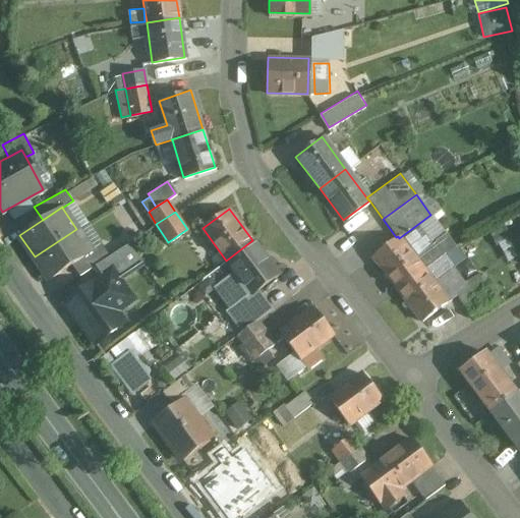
[(76,229),(35,256),(49,278),(71,264),(91,250),(91,249),(76,229)]
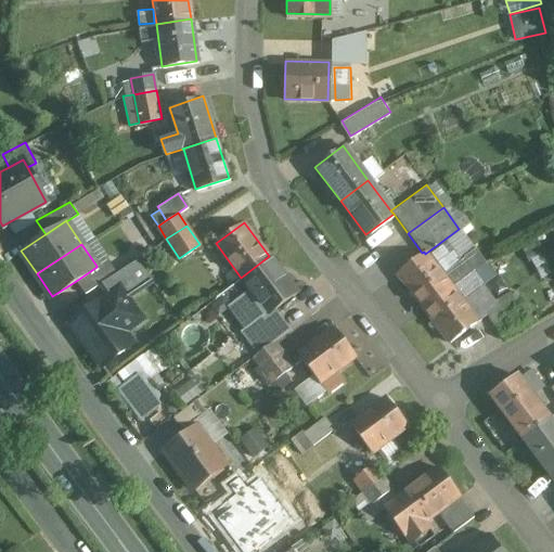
[(482,261),(474,248),(462,257),(463,258),(472,270),(482,261)]
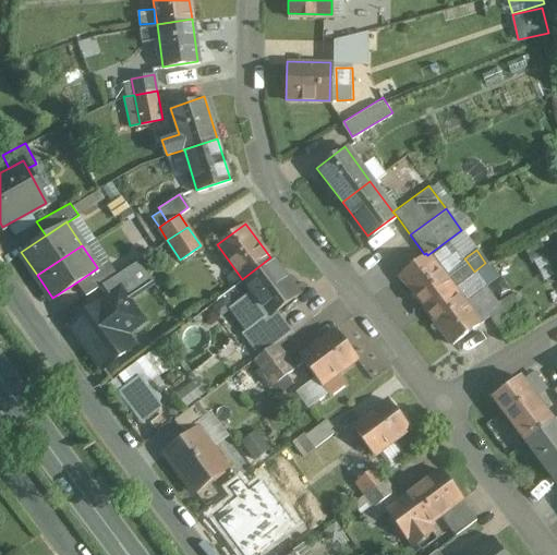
[(424,254),(398,274),(424,309),(474,272),(465,260),(443,276),(427,255),(426,253),(424,254)]
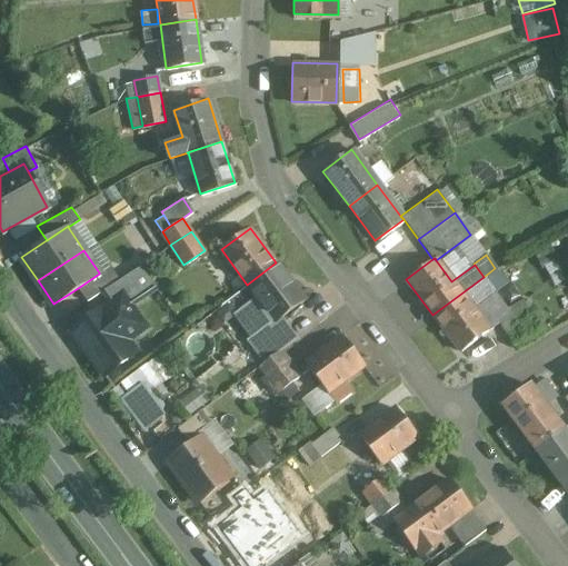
[(276,262),(247,285),(273,320),(302,298),(276,262)]
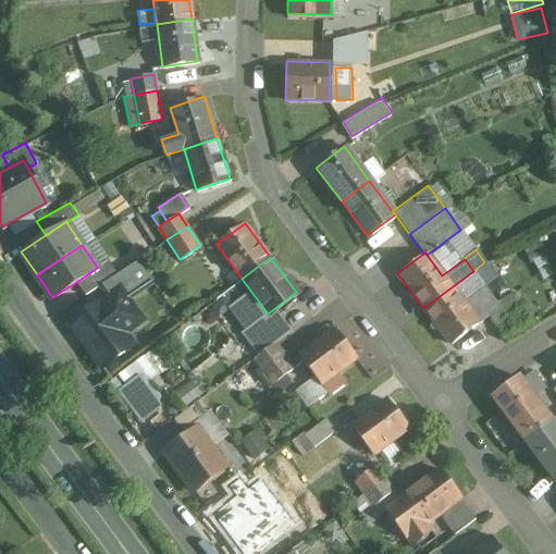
[(108,259),(97,267),(97,268),(76,282),(85,294),(116,272),(108,259)]
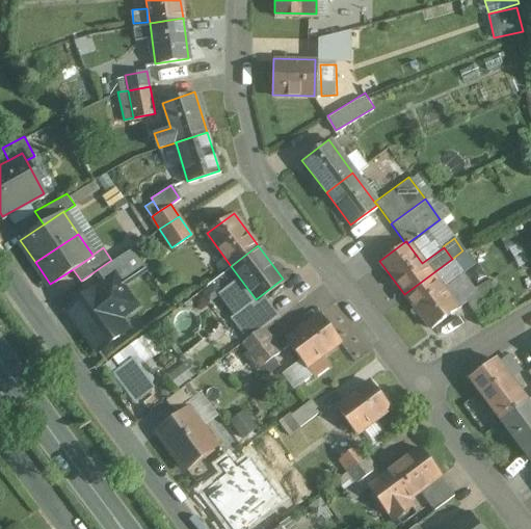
[(452,259),(404,294),(429,328),(457,308),(441,286),(472,263),(462,250),(452,259)]
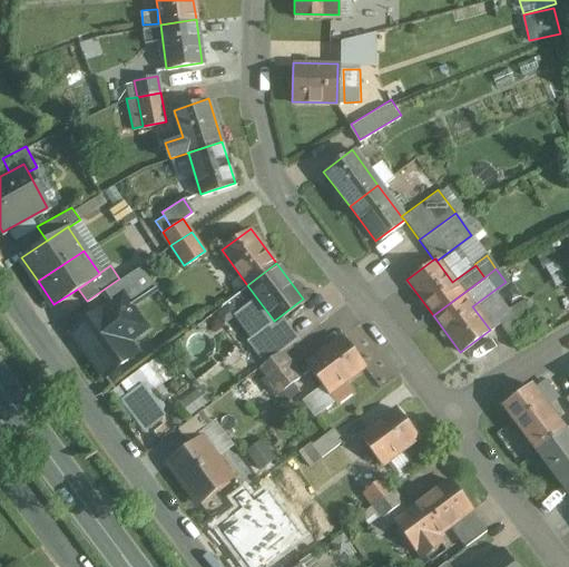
[(223,303),(231,314),(255,299),(247,287),(223,303)]
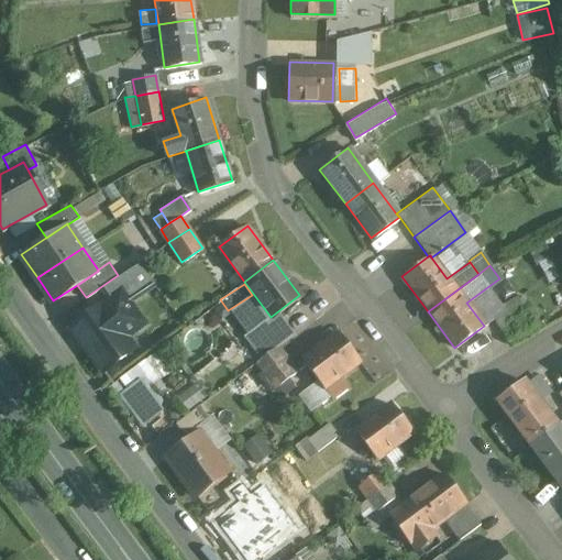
[(121,291),(72,327),(102,371),(125,354),(121,347),(122,339),(144,322),(121,291)]
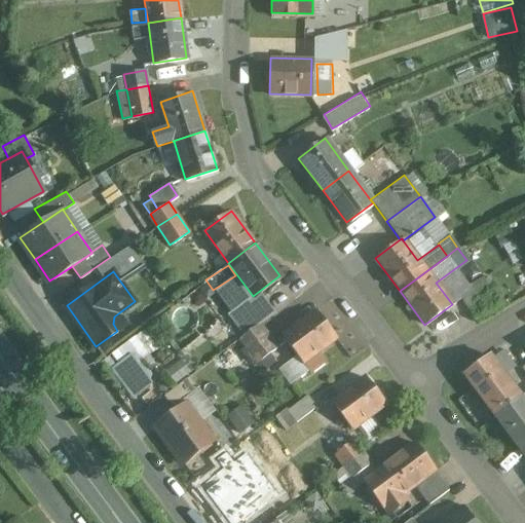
[(497,302),(482,277),(469,286),(472,291),(460,298),(473,318),(497,302)]
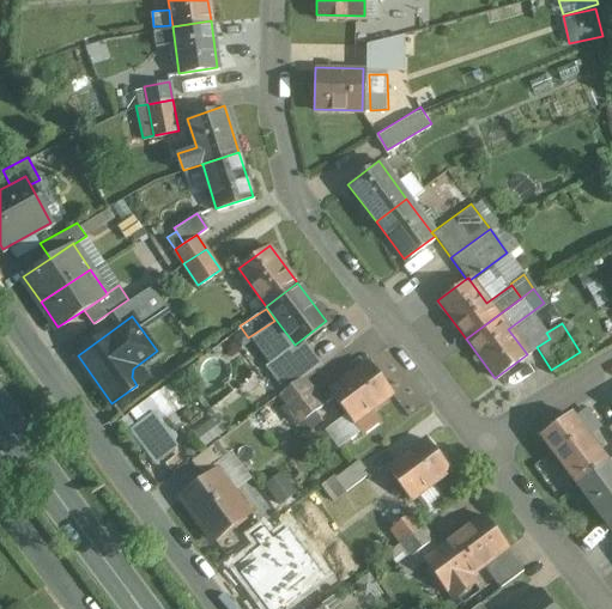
[(260,343),(248,348),(256,367),(268,363),(260,343)]
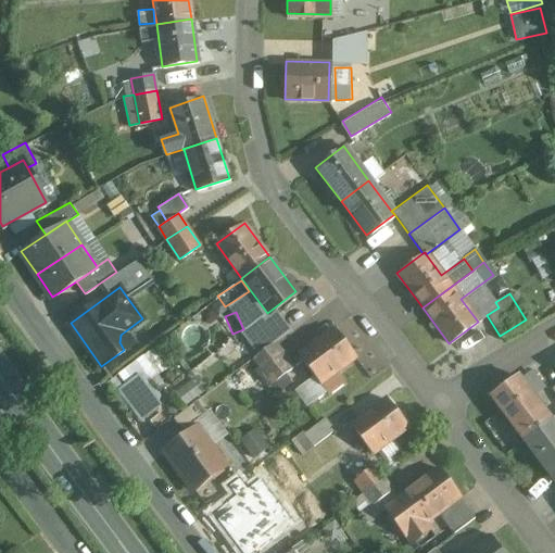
[(263,314),(242,330),(252,342),(273,326),(263,314)]
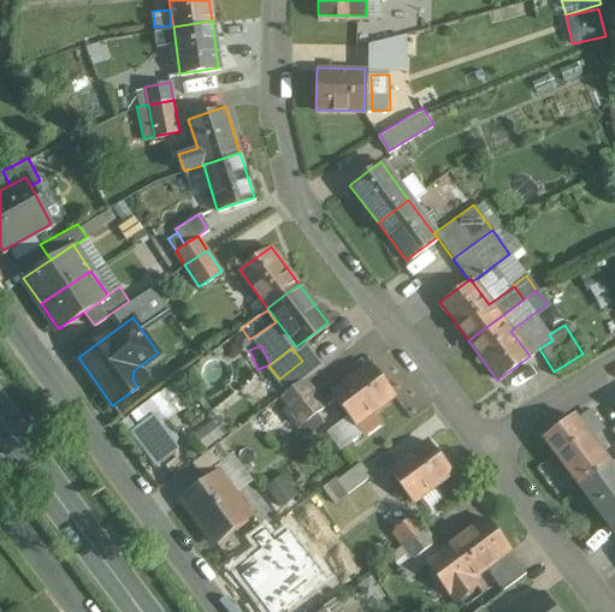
[(370,363),(331,392),(355,425),(394,396),(370,363)]
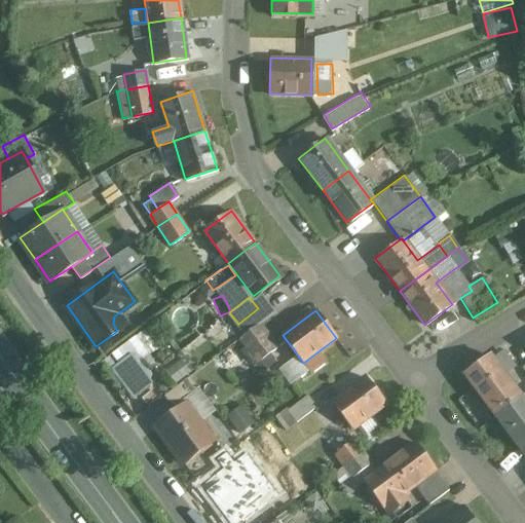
[(258,323),(238,338),(256,361),(275,346),(258,323)]
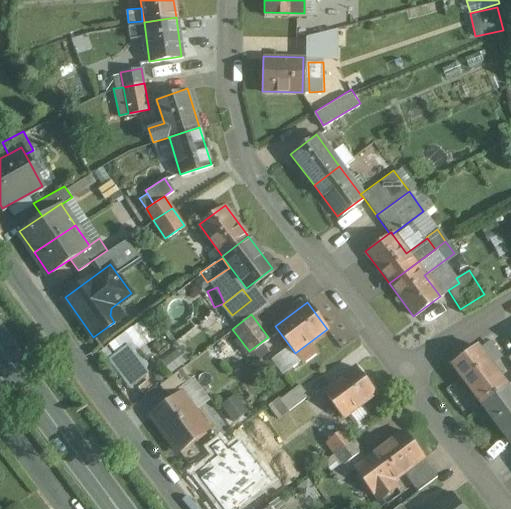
[(108,358),(131,385),(150,369),(127,341),(108,358)]
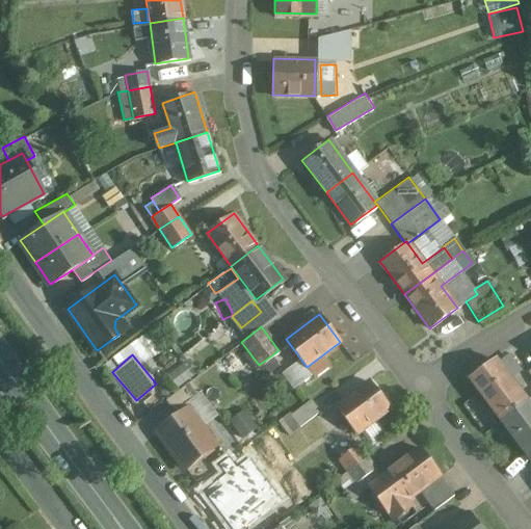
[(526,400),(496,360),(470,378),(500,420),(526,400)]
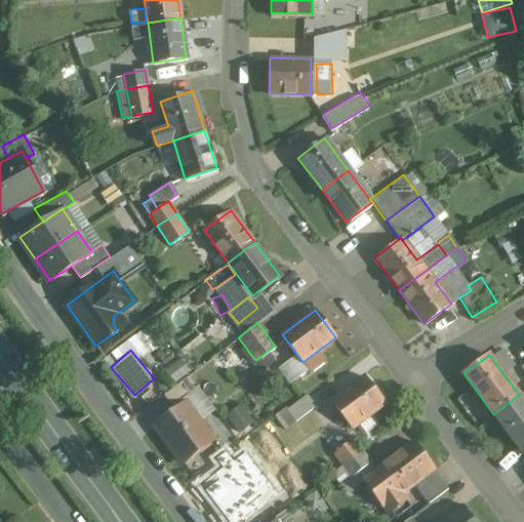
[(188,375),(162,394),(170,405),(196,386),(188,375)]
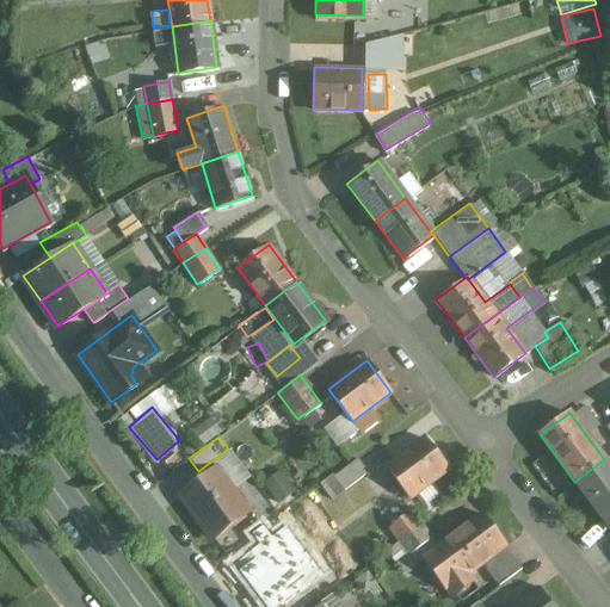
[(424,437),(386,465),(410,496),(447,469),(424,437)]
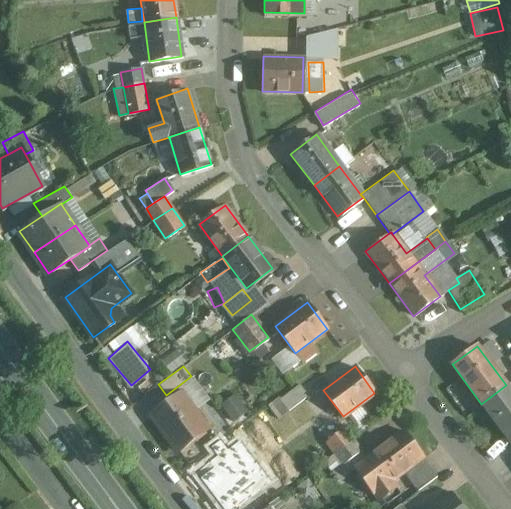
[(298,384),(279,398),(287,409),(306,395),(298,384)]
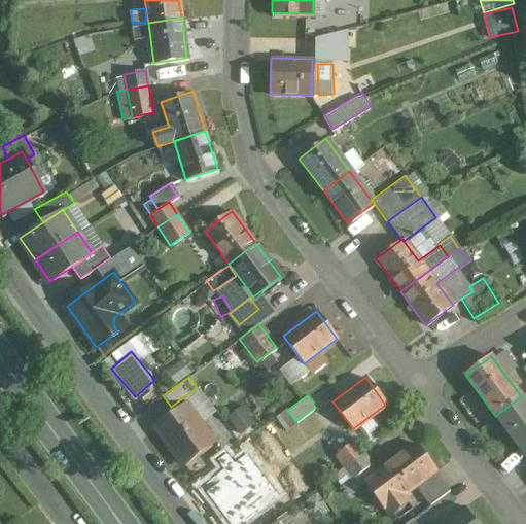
[(525,403),(521,396),(495,416),(525,456),(525,403)]
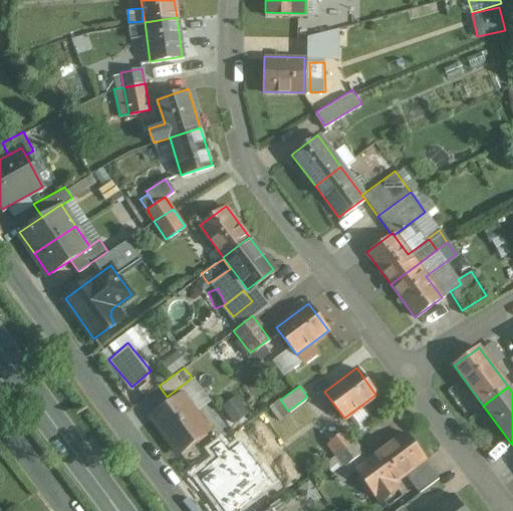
[(181,394),(152,416),(178,451),(195,439),(191,435),(204,425),(181,394)]
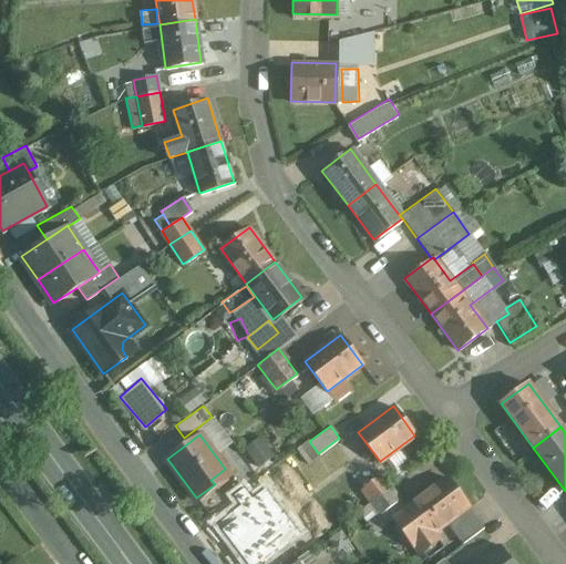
[(260,434),(246,445),(259,463),(274,452),(260,434)]
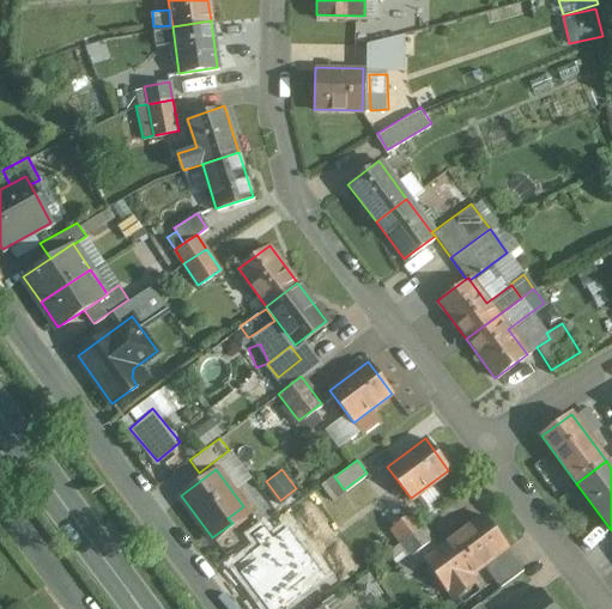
[(412,511),(391,527),(401,541),(422,525),(412,511)]
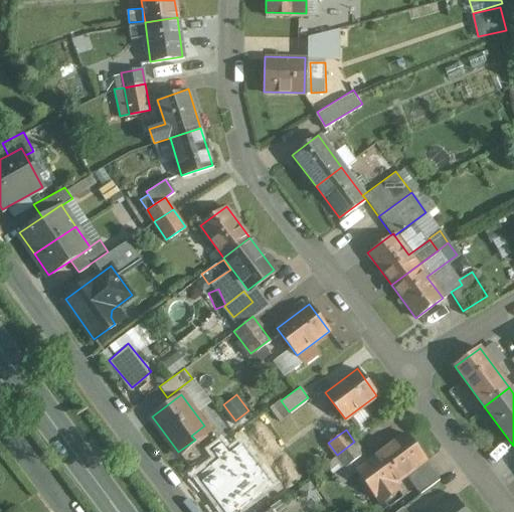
[(368,460),(357,468),(358,470),(381,500),(398,488),(394,482),(405,474),(424,460),(425,459),(405,432),(368,460)]
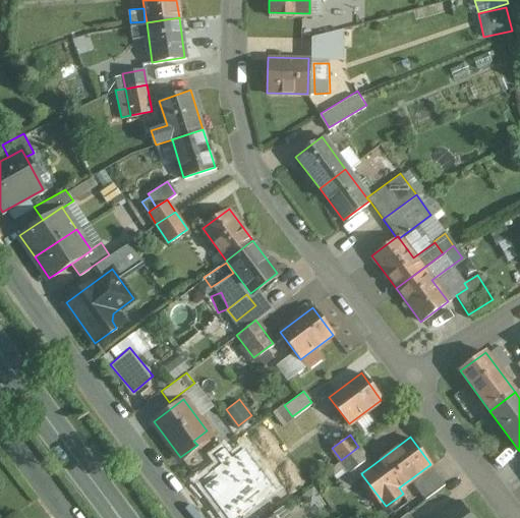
[(358,447),(341,460),(349,471),(349,472),(367,458),(358,447)]
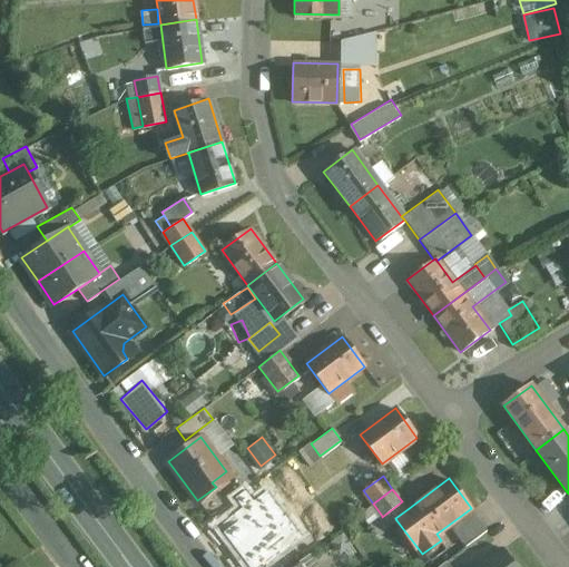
[(402,501),(382,517),(382,516),(378,519),(384,528),(396,520),(395,518),(408,509),(402,501)]
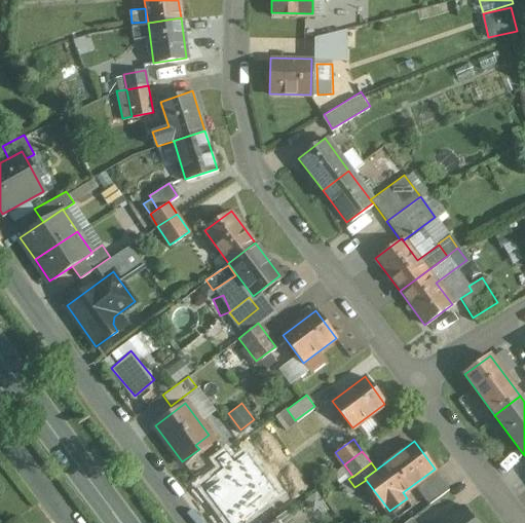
[(434,470),(414,484),(428,502),(448,488),(434,470)]
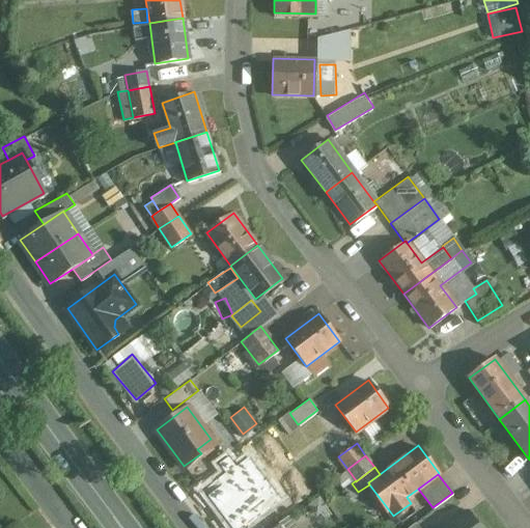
[(479,527),(468,512),(446,527),(479,527)]
